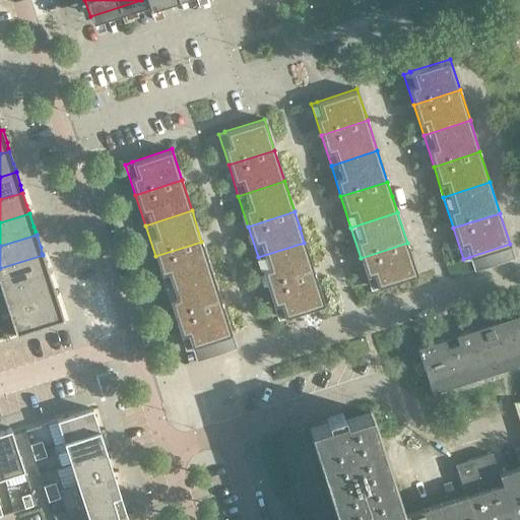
[(211,272),(206,254),(201,242),(155,256),(165,287),(211,272)]
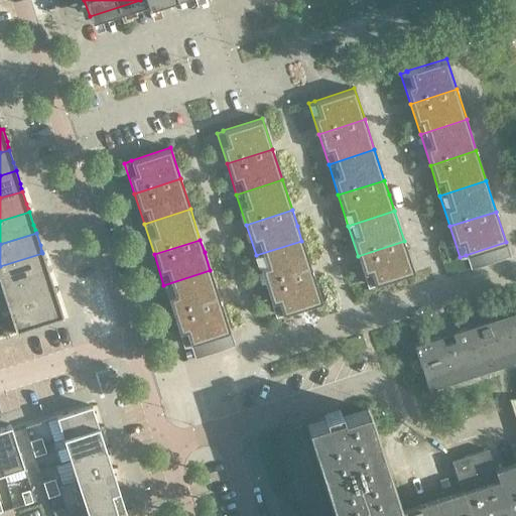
[(311,271),(301,241),(256,255),(266,286),(311,271)]
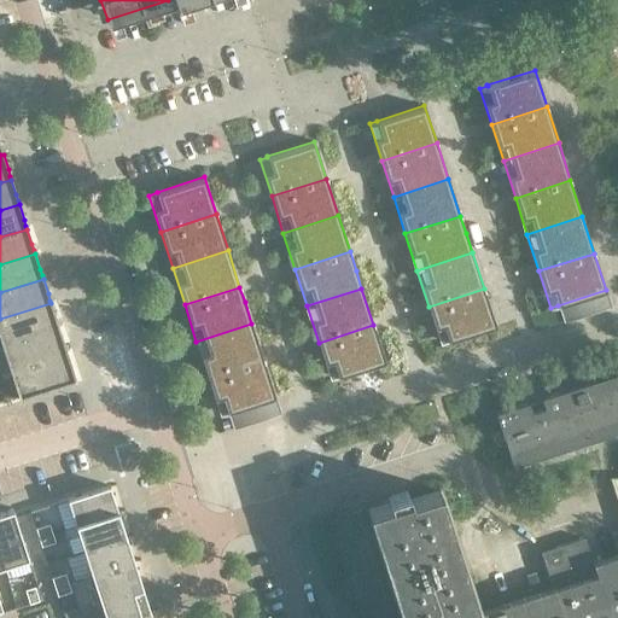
[(496,326),(484,289),(429,307),(441,343),(448,340),(448,342),(496,326)]
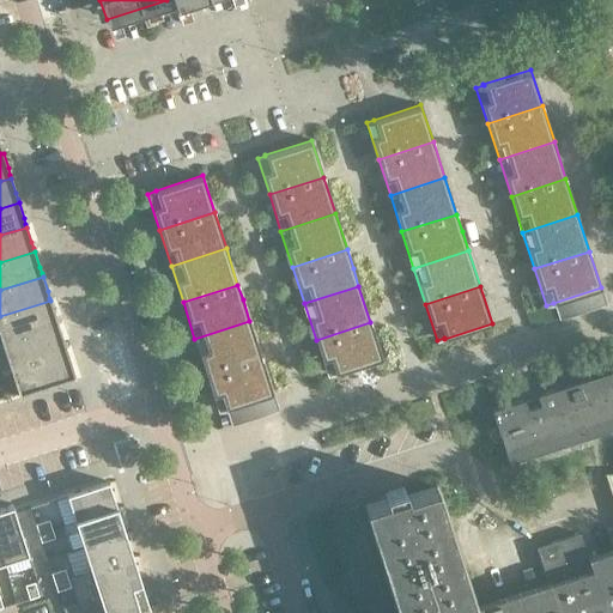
[(606,304),(601,287),(553,303),(559,319),(606,304)]
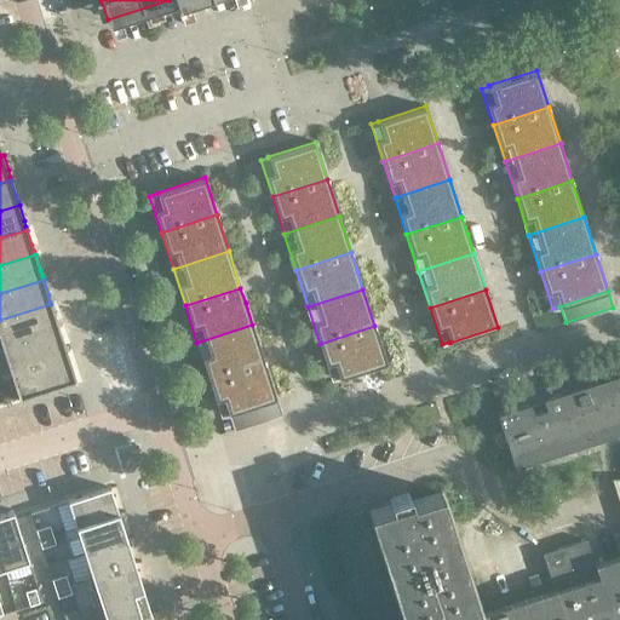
[(0,342),(1,348),(59,329),(58,326),(56,320),(51,304),(0,320),(0,342)]
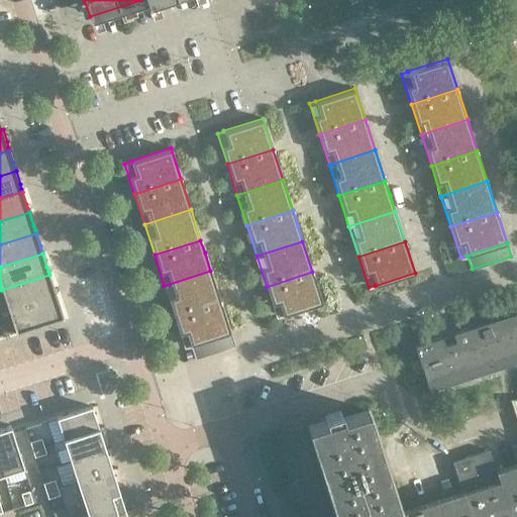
[(220,301),(210,271),(164,286),(174,316),(220,301)]
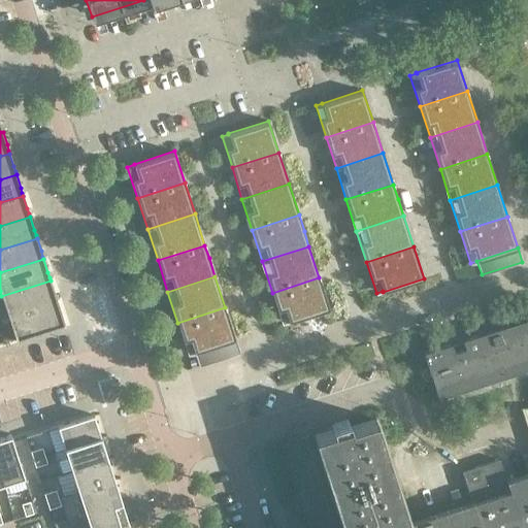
[(329,309),(319,277),(272,293),(282,324),(289,322),(289,323),(329,309)]
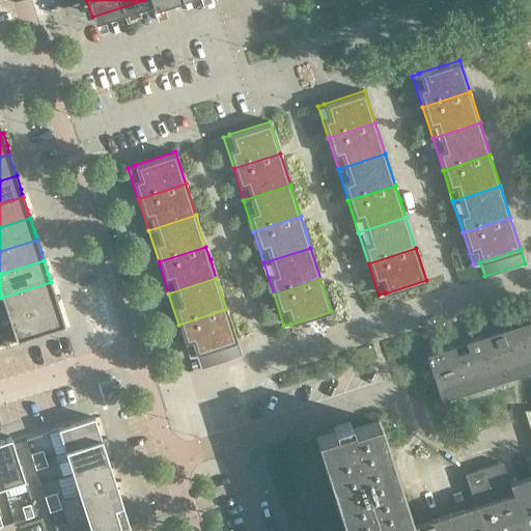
[(57,301),(55,295),(51,282),(1,298),(8,319),(57,303),(57,301)]
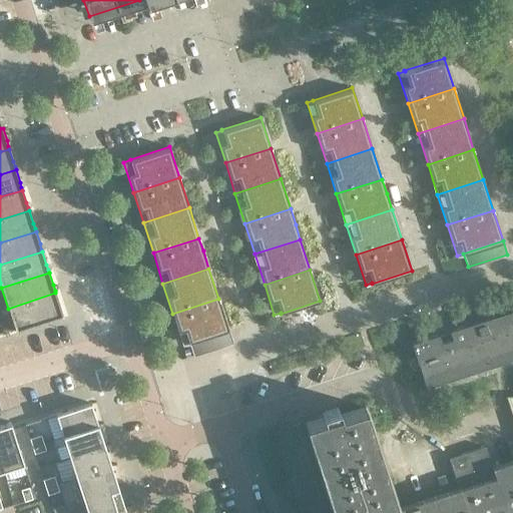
[(62,315),(55,293),(8,309),(15,330),(50,319),(55,317),(62,315)]
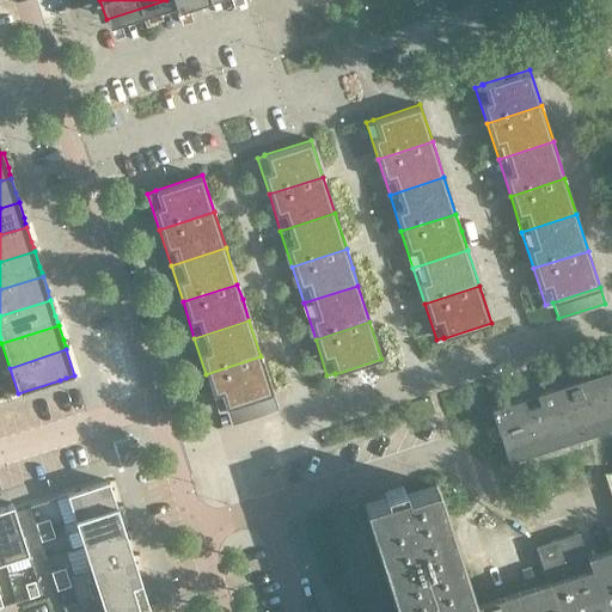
[(273,393),(261,356),(206,374),(218,410),(225,408),(273,393)]
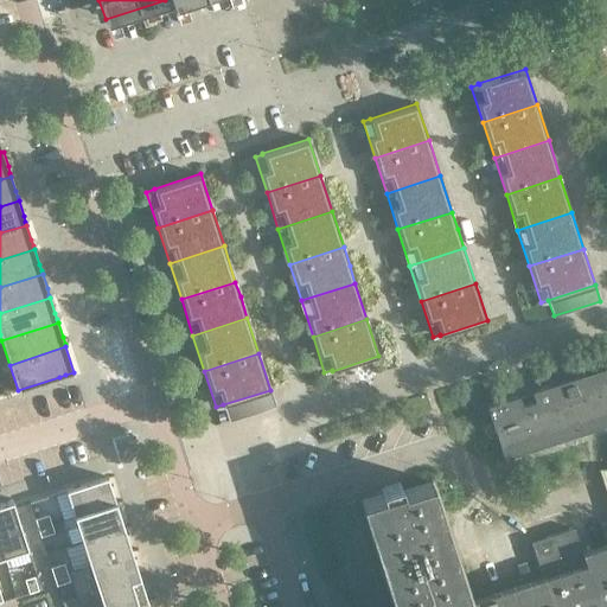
[(606,420),(606,368),(548,388),(548,385),(531,390),(532,393),(538,411),(556,417),(562,435),(606,420)]
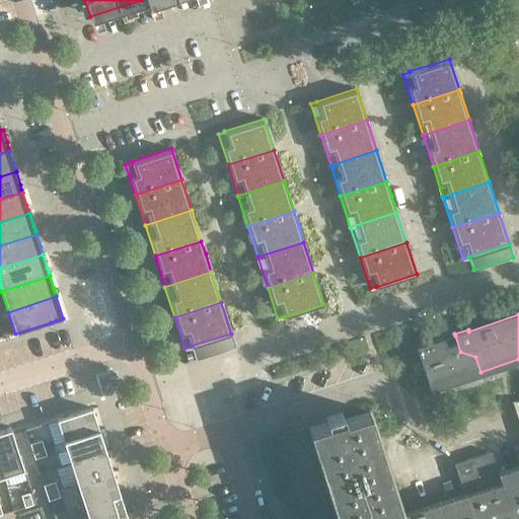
[(235,347),(231,334),(191,346),(196,360),(235,347)]
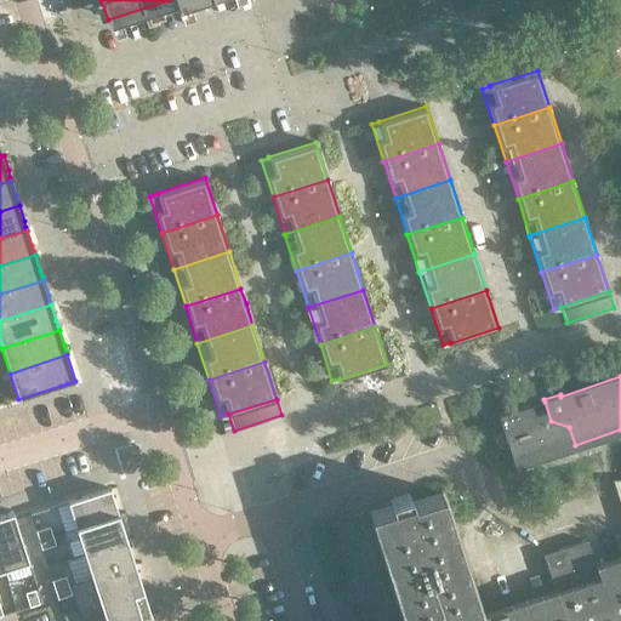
[(575,445),(569,427),(551,421),(545,402),(530,406),(530,404),(497,414),(514,465),(525,461),(525,465),(536,461),(535,457),(575,445)]
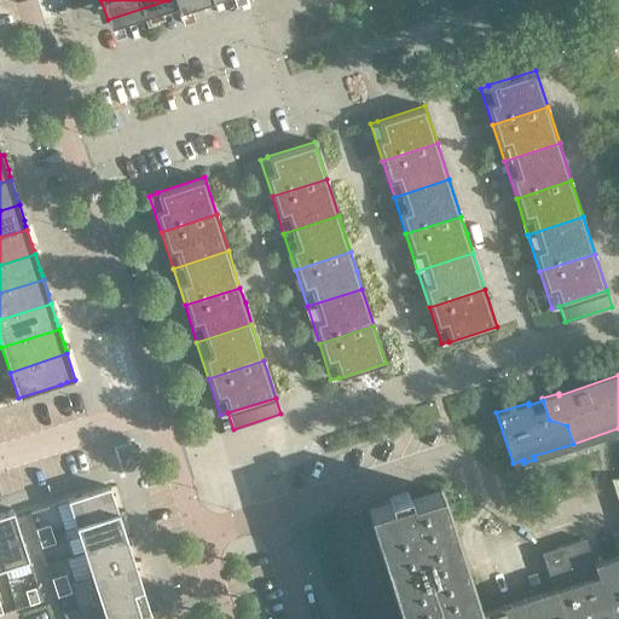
[(75,526),(117,512),(109,485),(67,499),(75,526)]
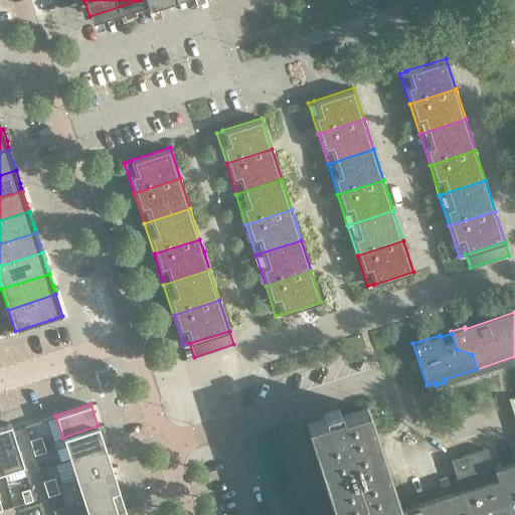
[(514,514),(514,462),(494,469),(487,448),(450,460),(460,491),(398,510),(365,407),(341,415),(340,413),(305,424),(334,514),(514,514)]
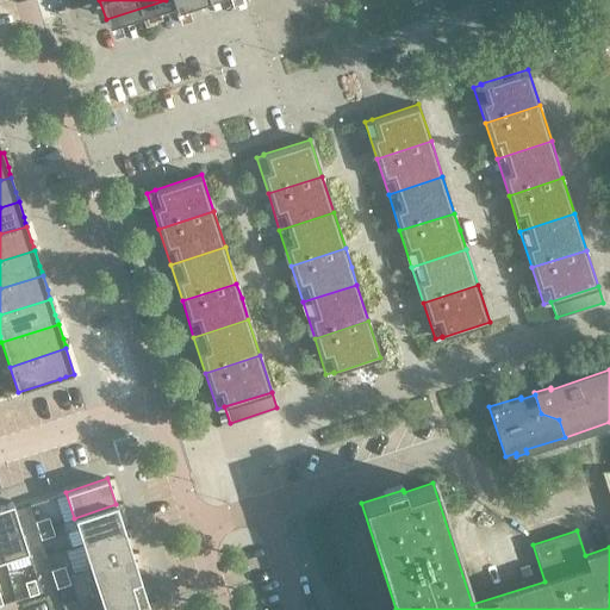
[(0,496),(0,549),(0,551),(25,542),(10,493),(0,496)]
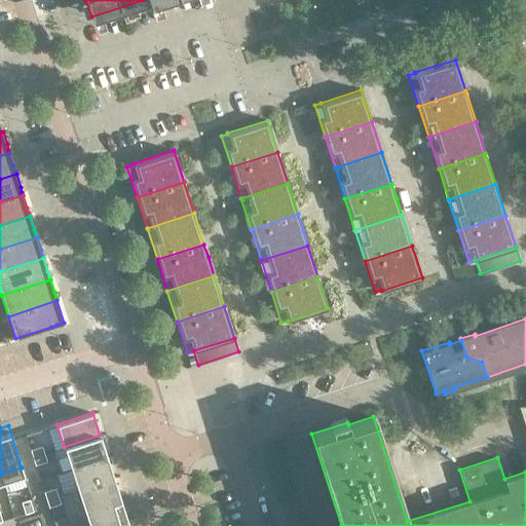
[(71,467),(107,456),(100,435),(64,447),(71,467)]
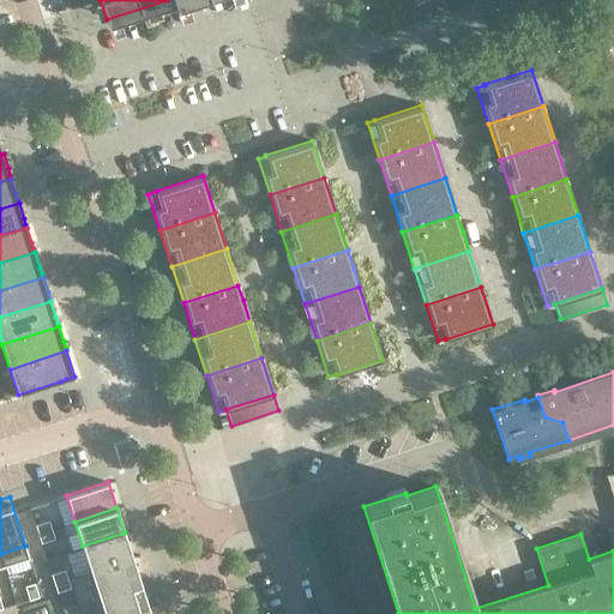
[(37,534),(52,529),(48,519),(35,524),(37,534)]
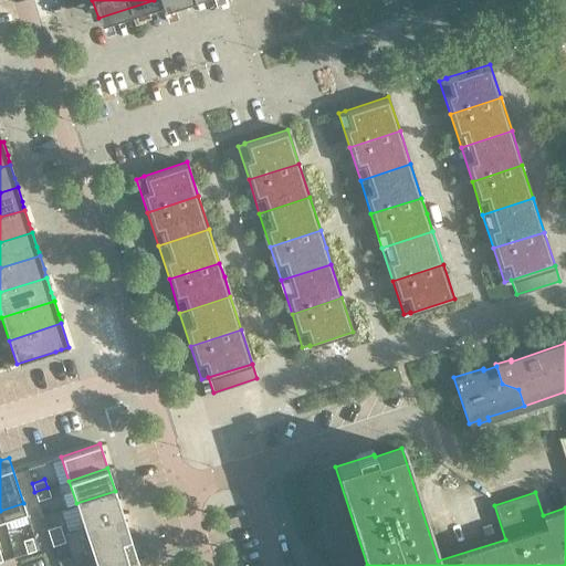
[(38,500),(50,495),(48,488),(34,492),(38,500)]
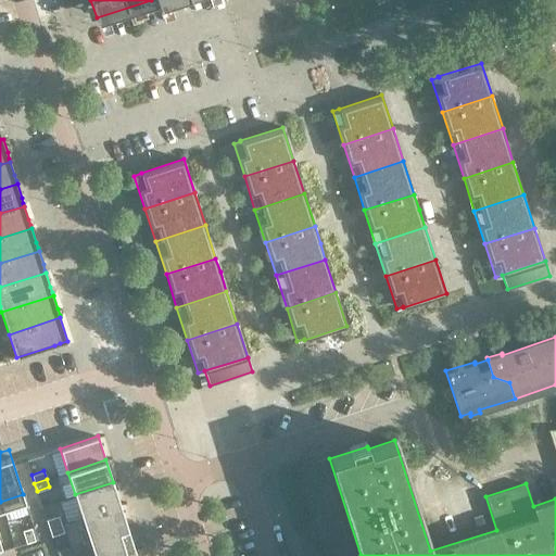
[(81,517),(121,504),(113,482),(75,494),(81,517)]
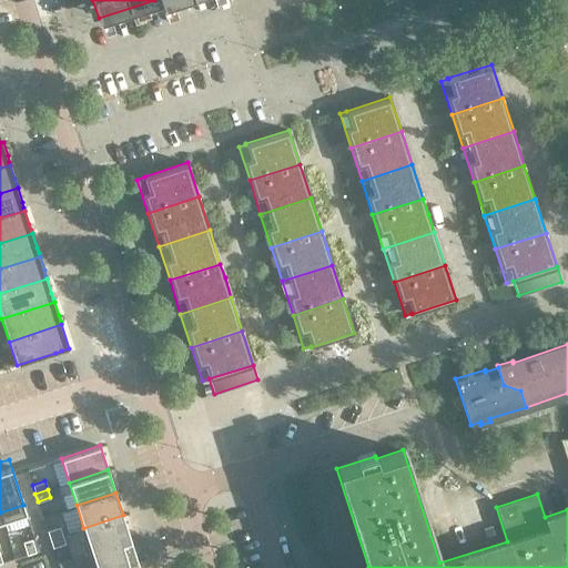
[(91,550),(130,538),(123,515),(83,528),(91,550)]
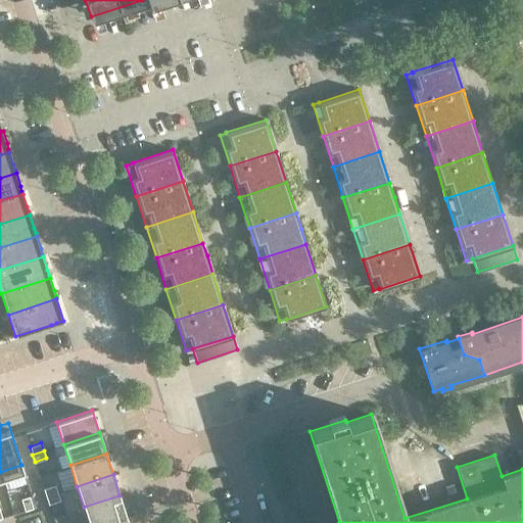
[(45,496),(57,492),(54,484),(43,488),(45,496)]
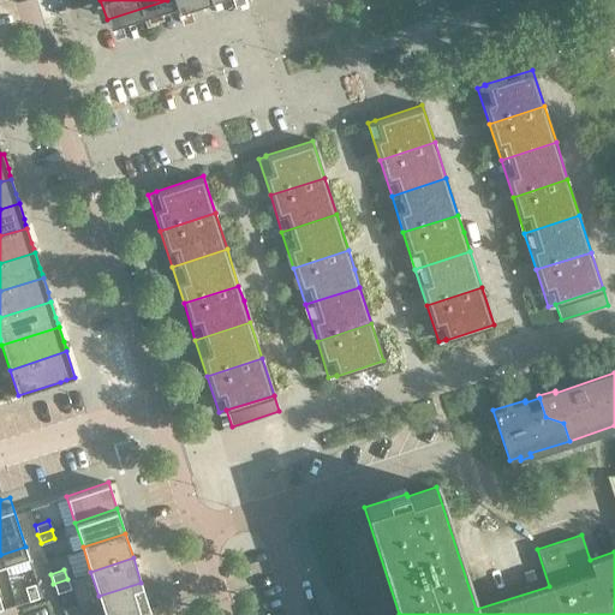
[(57,592),(70,589),(67,579),(53,584),(57,592)]
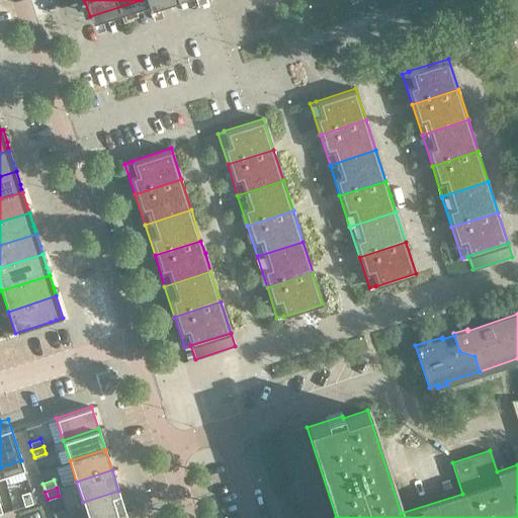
[(87,517),(104,517),(125,512),(118,491),(83,502),(87,517)]
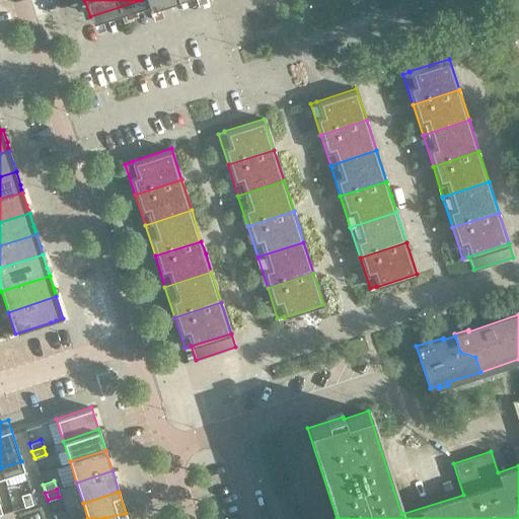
[(20,496),(23,507),(31,505),(28,493),(20,496)]
